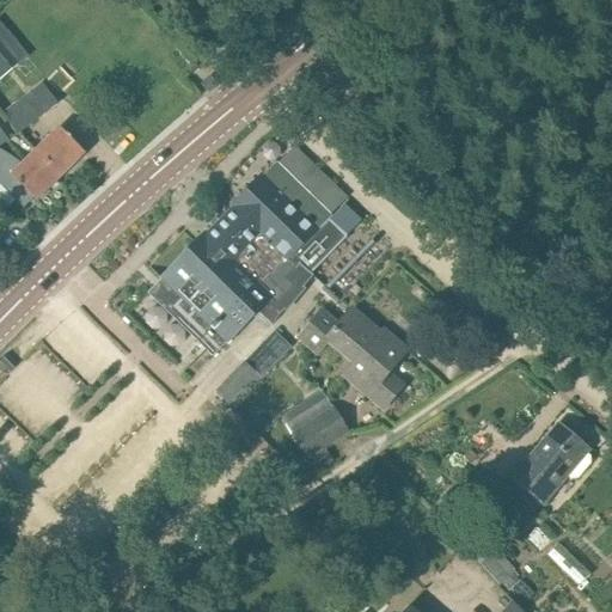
[(0,24),(0,80),(28,57),(0,24)]
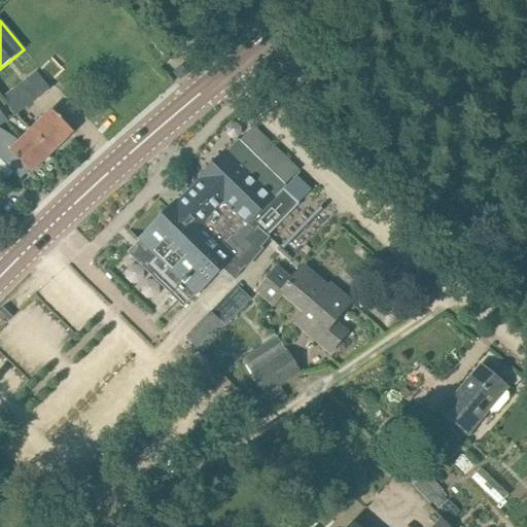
[(36,72),(2,98),(16,115),(49,90),(36,72)]
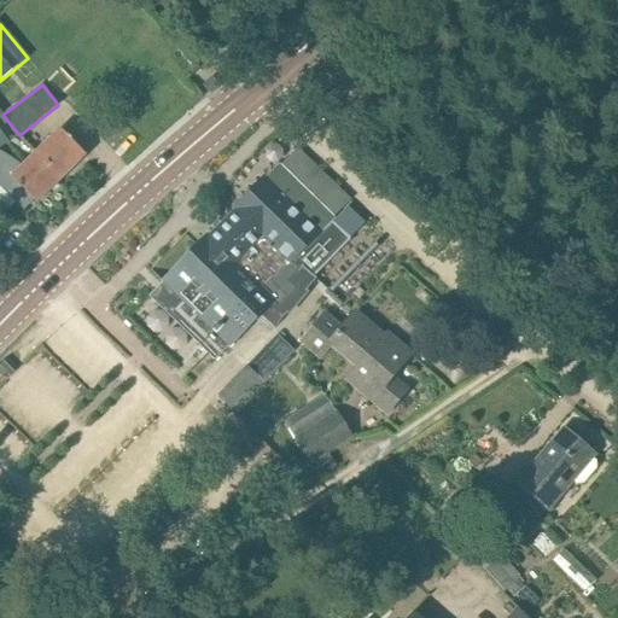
[(36,153),(62,179),(86,155),(71,140),(73,139),(69,135),(68,135),(60,129),(36,153)]
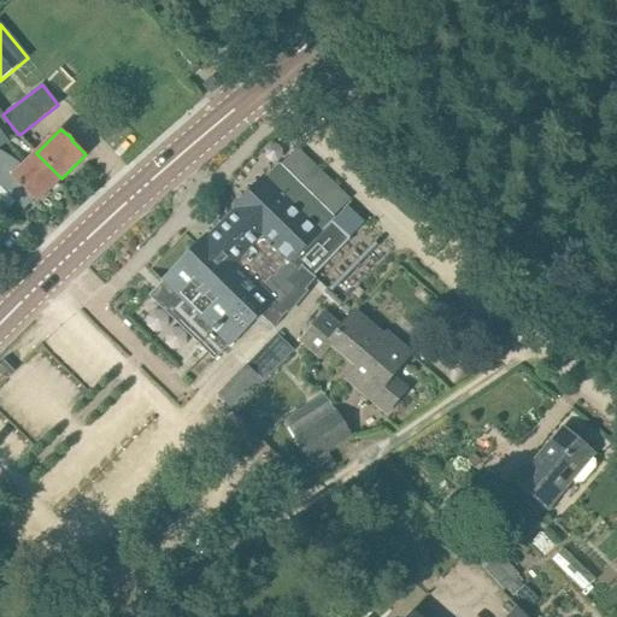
[(22,207),(23,210),(34,199),(37,203),(62,178),(36,153),(23,166),(11,158),(0,151),(0,181),(7,187),(16,197),(23,206),(22,207)]
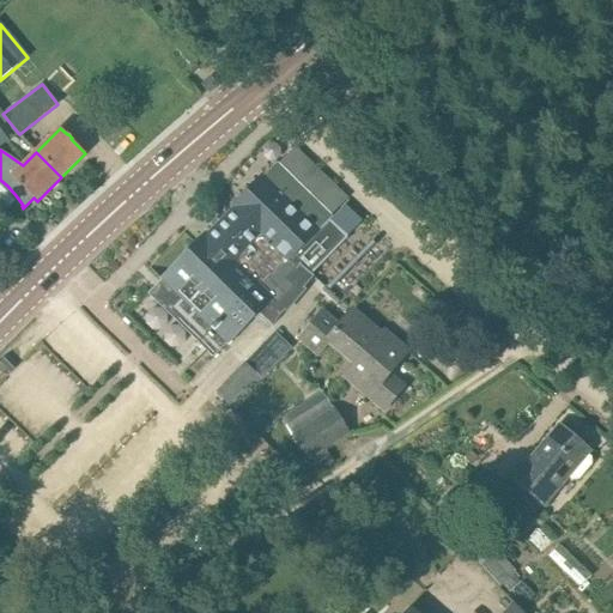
[(332,216),(331,217),(305,193),(277,165),(279,163),(278,162),(234,207),(234,208),(225,218),(223,216),(218,220),(214,224),(217,226),(207,236),(206,235),(149,293),(214,358),(258,313),(272,326),(285,311),(287,313),(307,290),(304,287),(315,275),(314,274),(347,237),(329,220),(333,217),(332,216)]
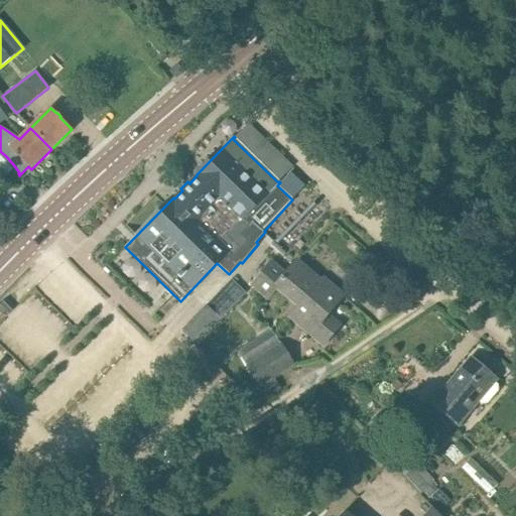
[(290,316),(324,345),(340,326),(327,315),(344,295),(332,286),(330,288),(297,262),(287,274),(272,262),(252,286),(267,299),(276,287),(298,306),(290,316)]
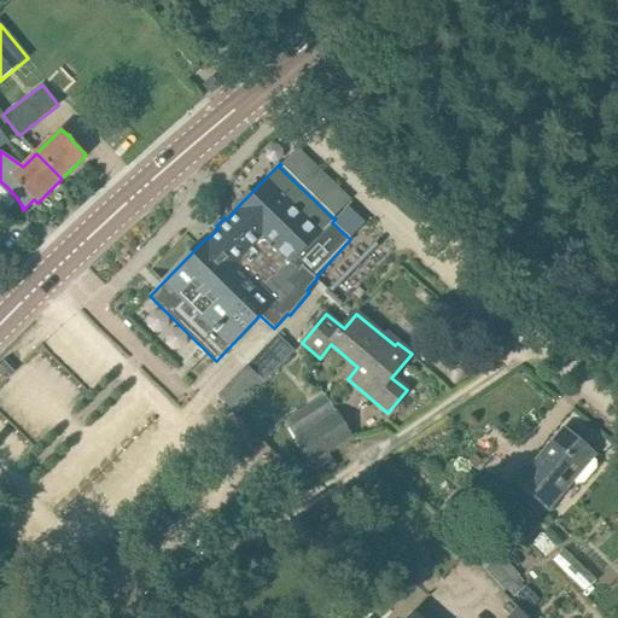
[(278,334),(248,365),(248,366),(263,382),(295,351),(278,334)]
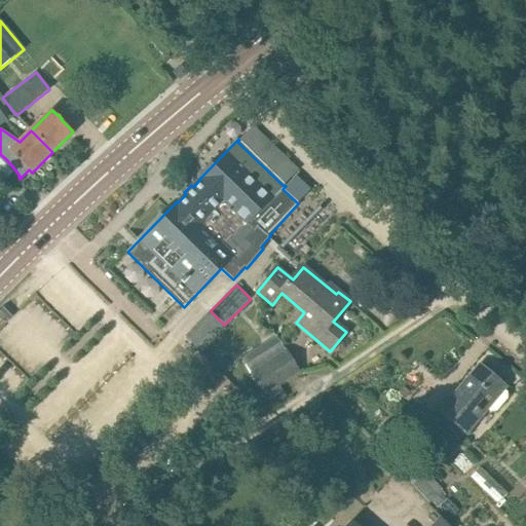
[(211,311),(185,336),(201,353),(227,327),(224,325),(211,311)]
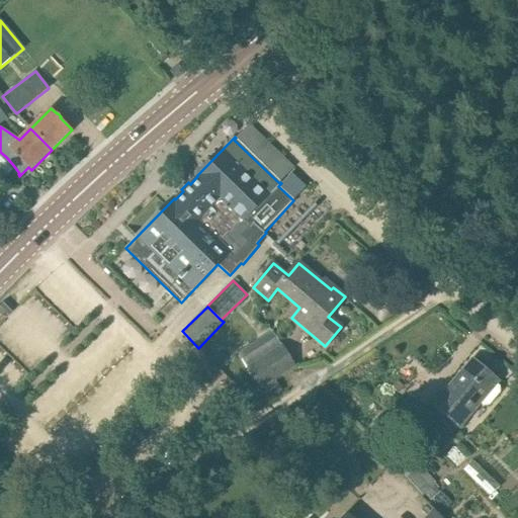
[(248,347),(237,354),(245,367),(260,390),(276,378),(294,366),(280,344),(257,360),(248,347)]
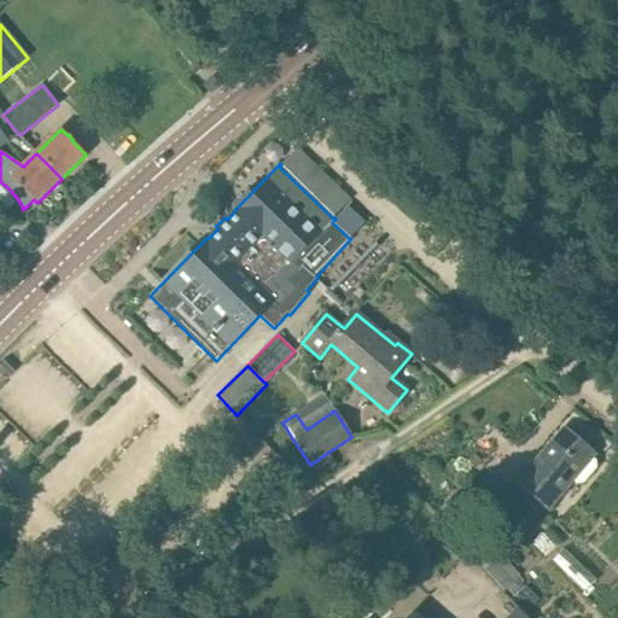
[(584,483),(596,468),(595,461),(593,459),(595,455),(564,427),(517,483),(519,484),(506,500),(518,509),(508,520),(524,534),(547,508),(549,509),(573,482),(577,484),(584,483)]
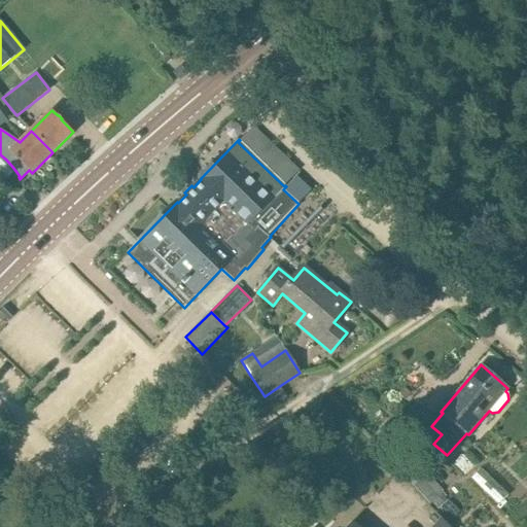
[(475,483),(501,501),(508,491),(482,472),(475,483)]
